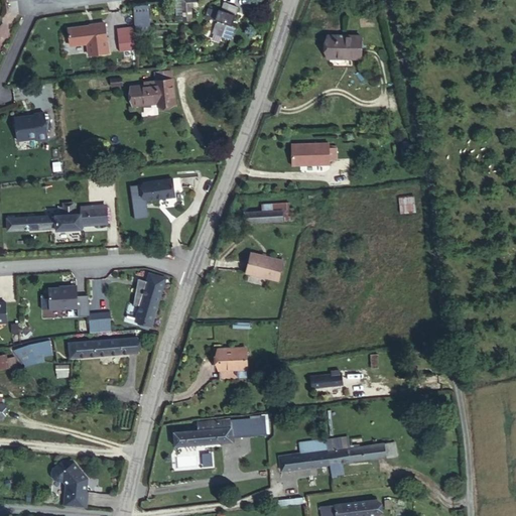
[(196,0),(178,0),(180,17),(187,17),(186,3),(197,2),(196,0)]
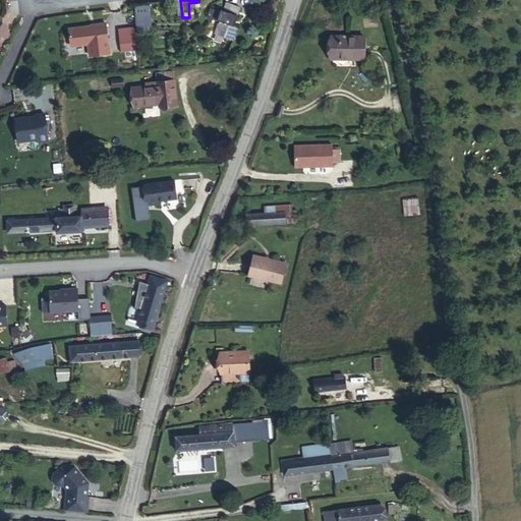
[(211,32),(228,38),(231,29),(230,24),(237,7),(223,1),(220,9),(217,8),(217,10),(208,7),(205,15),(216,19),(211,32)]
